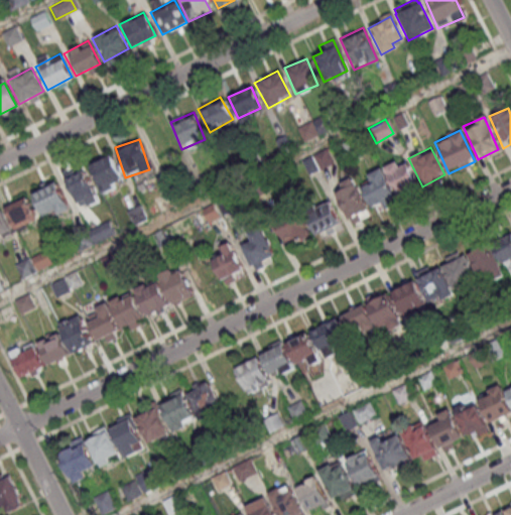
[(88,165),(100,194),(122,183),(109,155),(88,165)]
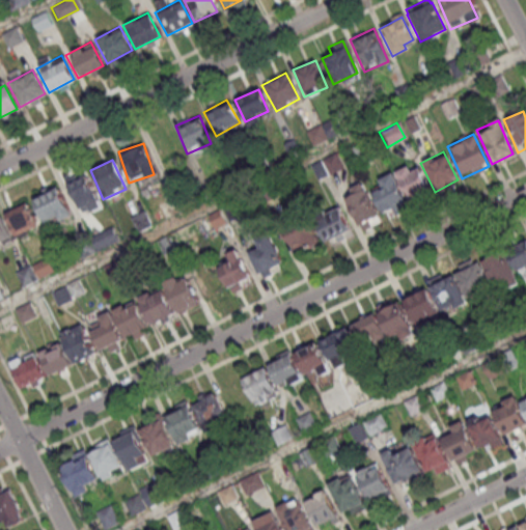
[(409,202),(430,192),(414,163),(394,173),(409,202)]
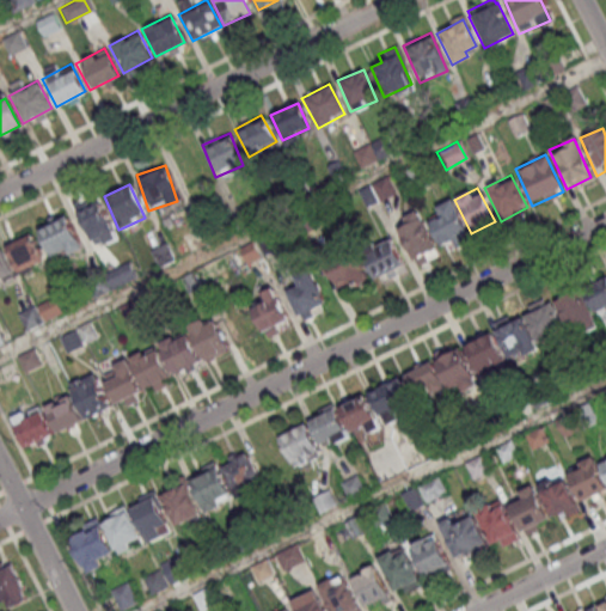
[(92,246),(114,236),(95,199),(73,209),(92,246)]
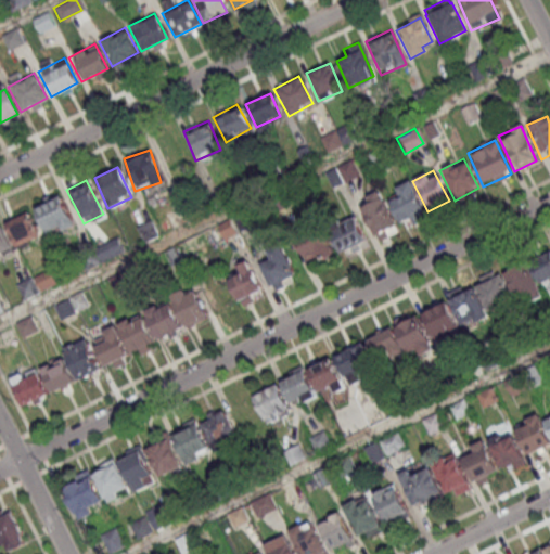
[(386,198),(399,226),(424,214),(409,181),(392,190),(394,194),(386,198)]
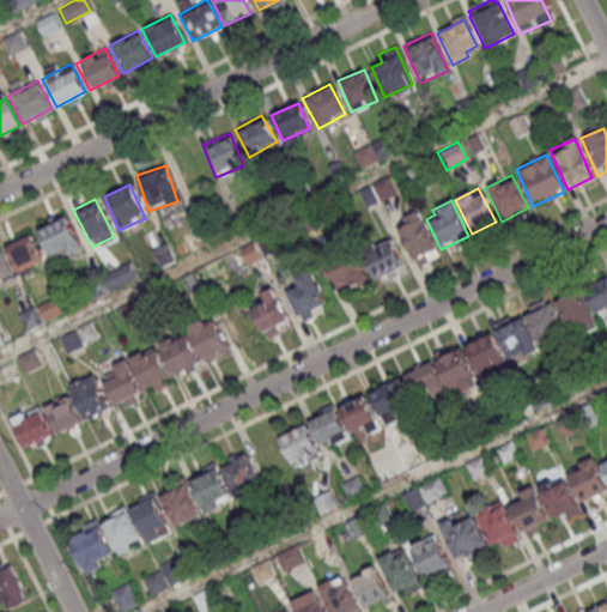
[(436,256),(417,212),(393,223),(412,267),(436,256)]
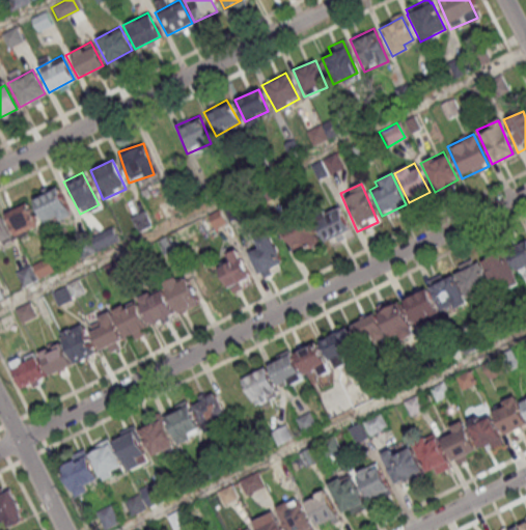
[(30,199),(55,187),(66,211),(42,223),(30,199)]
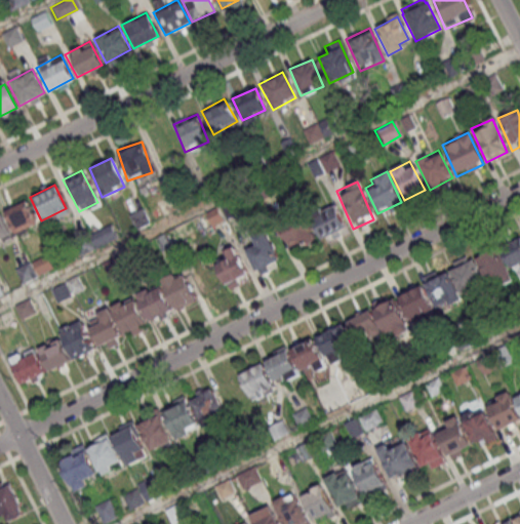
[(1,212),(26,199),(38,223),(13,235),(1,212)]
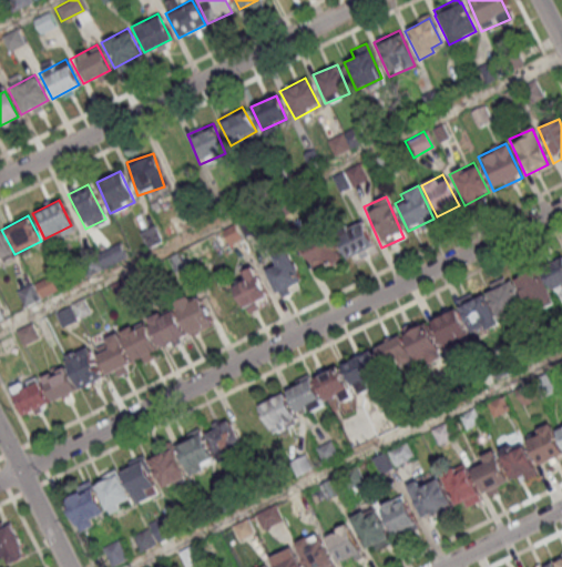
[(185,226),(180,215),(165,222),(171,234),(185,226)]
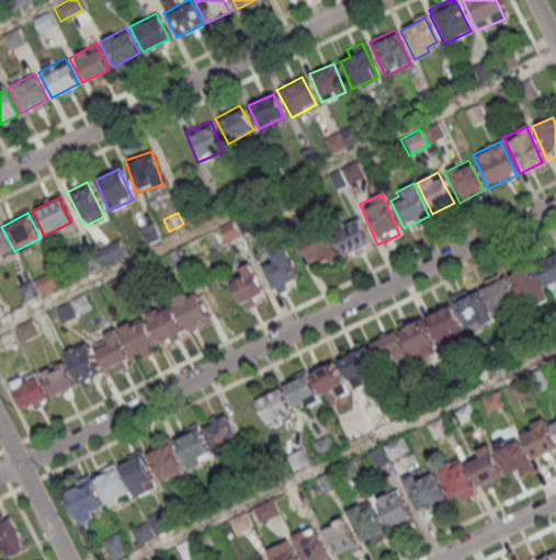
[(330,232),(343,256),(367,243),(354,219),(330,232)]
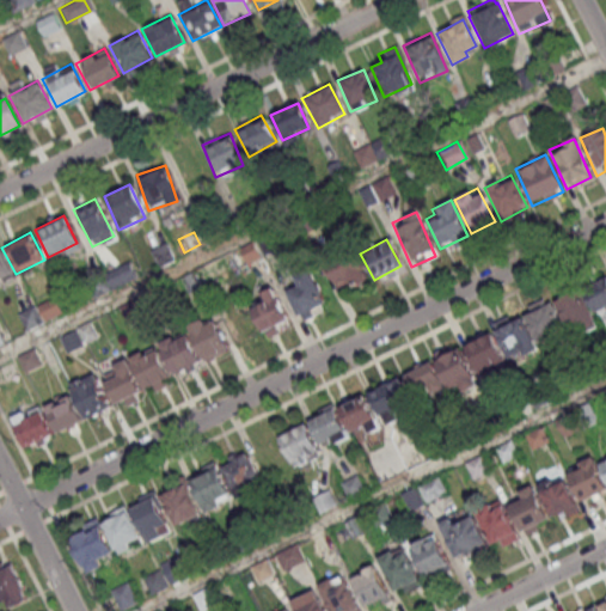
[(155,267),(167,261),(160,245),(147,251),(155,267)]
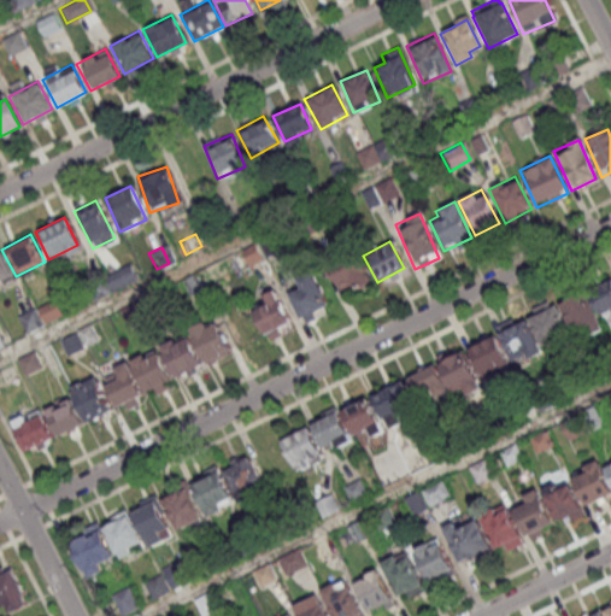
[(0,256),(10,276),(0,281),(0,256)]
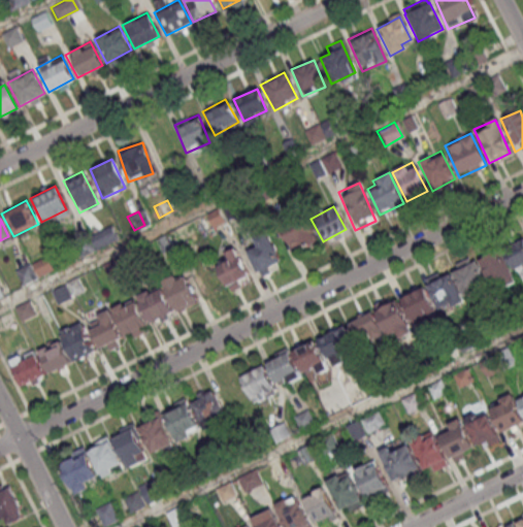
[(289,252),(312,241),(302,220),(279,230),(289,252)]
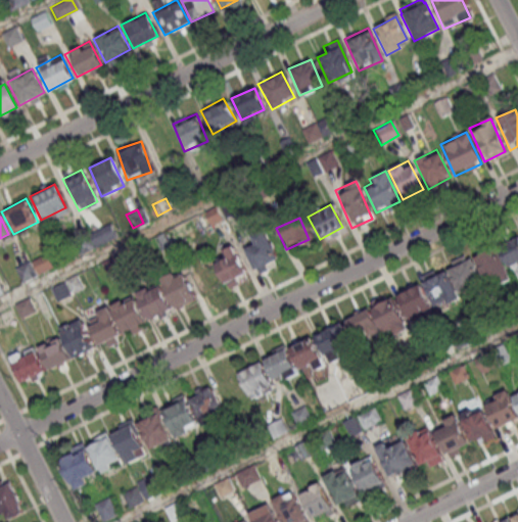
[(276,263),(262,232),(248,238),(252,246),(243,250),(253,274),(276,263)]
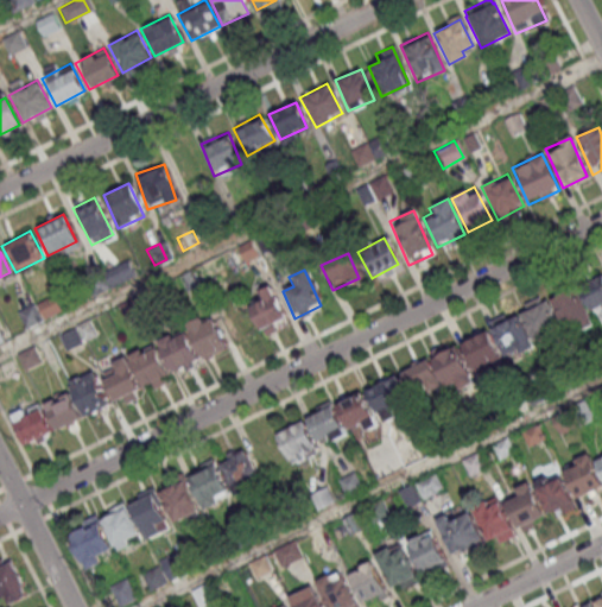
[(576,288),(601,274),(601,277),(601,304),(588,311),(576,288)]
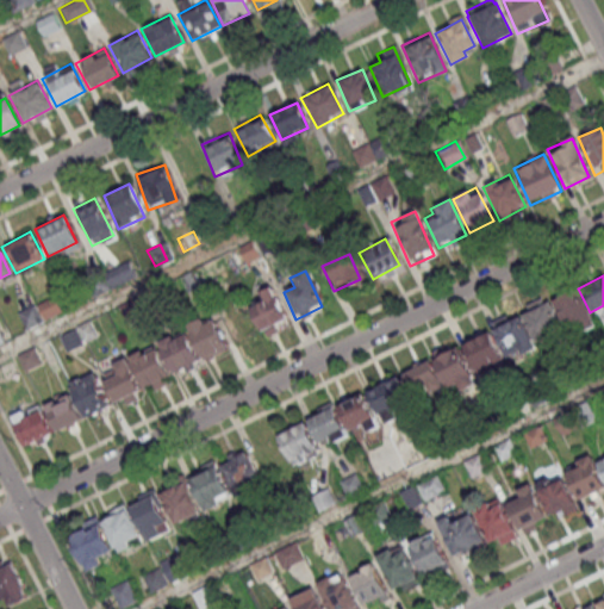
[(243,300),(262,336),(286,324),(267,289),(243,300)]
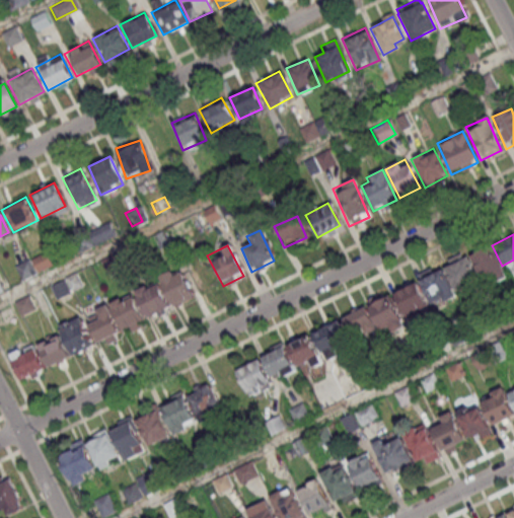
[(467,256),(489,246),(505,277),(494,282),(491,275),(480,280),(467,256)]
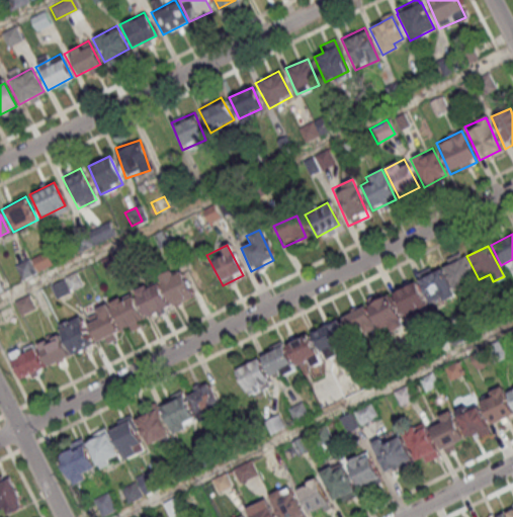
[(441,268),(462,257),(475,281),(453,291),(441,268)]
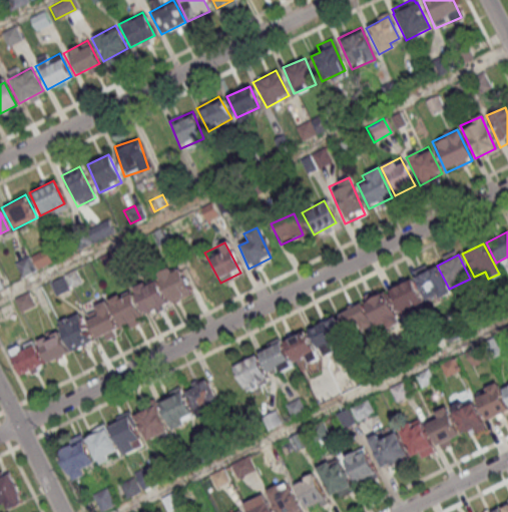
[(413,278),(436,267),(447,290),(424,301),(413,278)]
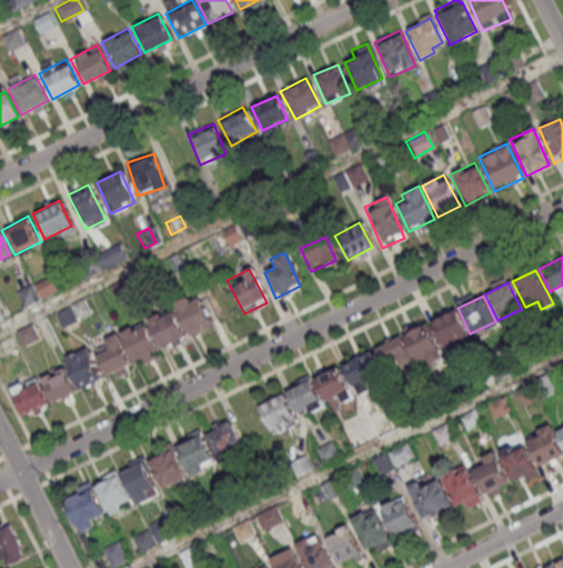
[(171,304),(187,335),(209,324),(197,298),(187,304),(184,298),(171,304)]
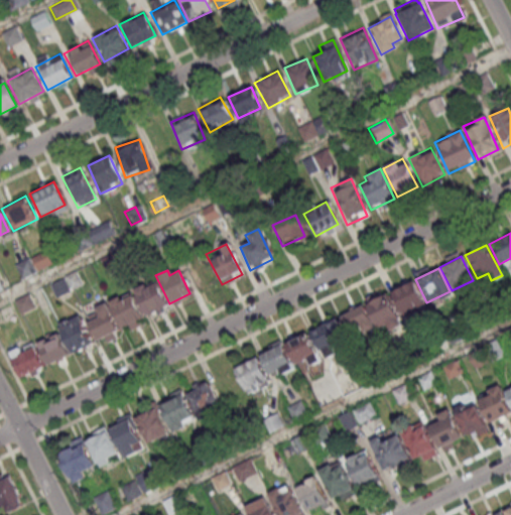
[(389,291),(410,281),(422,304),(401,315),(389,291)]
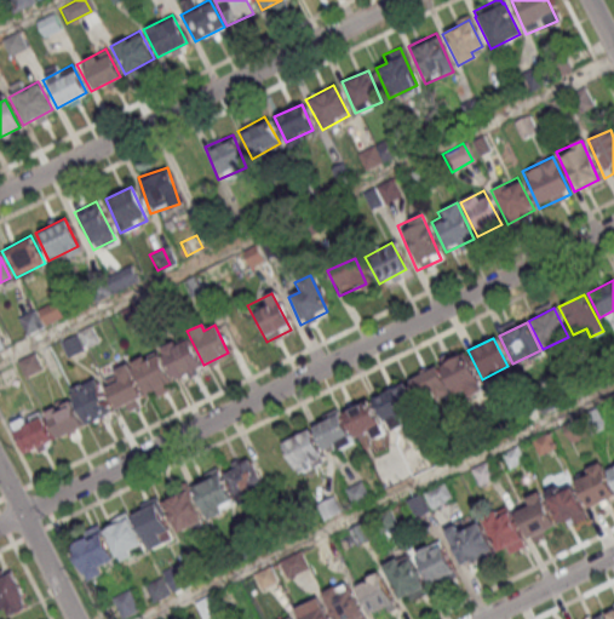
[(158,348),(174,379),(200,367),(187,340),(174,347),(171,340),(158,348)]
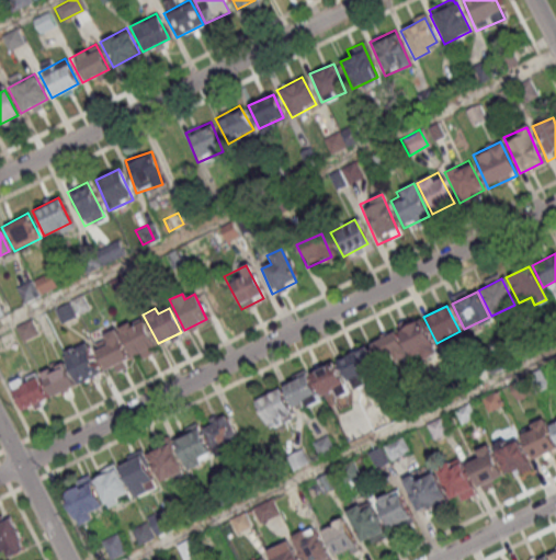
[(396,331),(419,319),(432,345),(409,356),(396,331)]
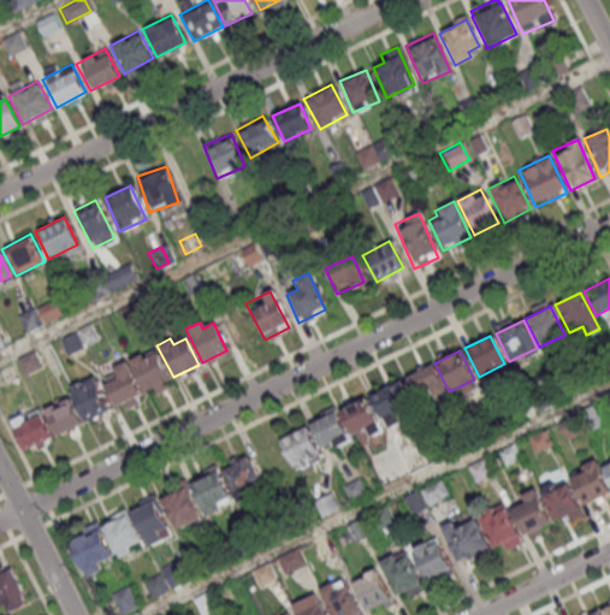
[(126,360),(142,392),(167,379),(154,353),(142,359),(140,354),(126,360)]
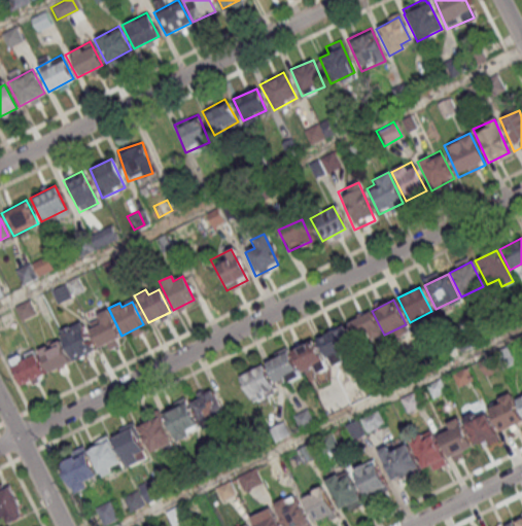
[(85,323),(97,348),(119,337),(106,309),(95,315),(97,318),(85,323)]
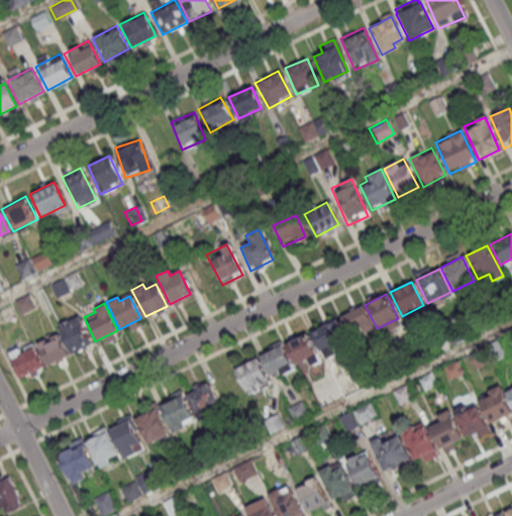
[(340,317),(362,306),(373,329),(351,340),(340,317)]
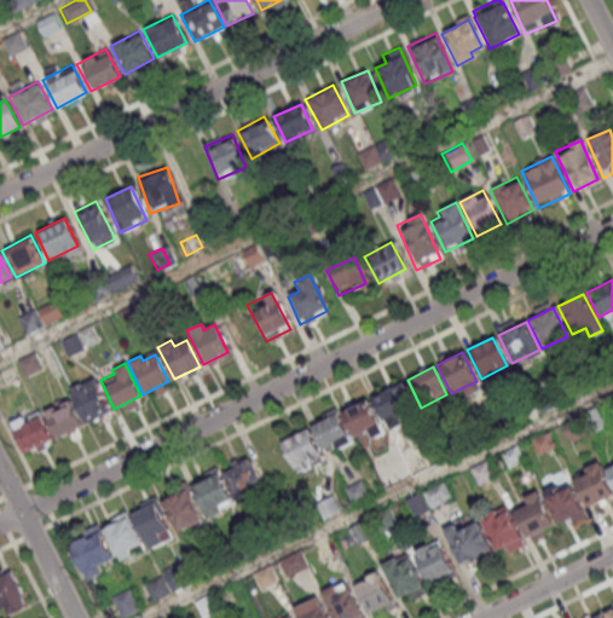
[(71,397),(85,423),(110,411),(97,383),(71,397)]
